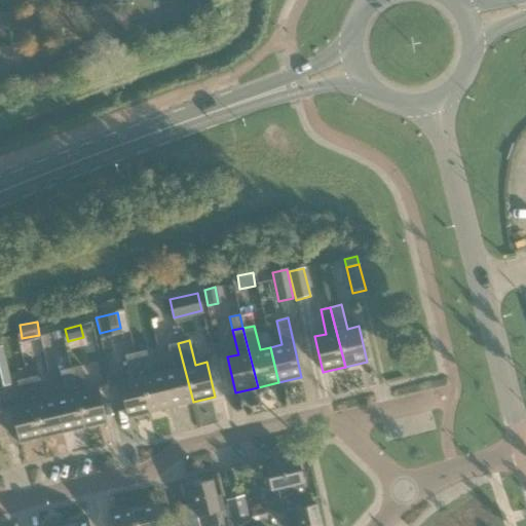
[(171,407),(193,402),(178,343),(167,345),(174,370),(161,372),(171,407)]
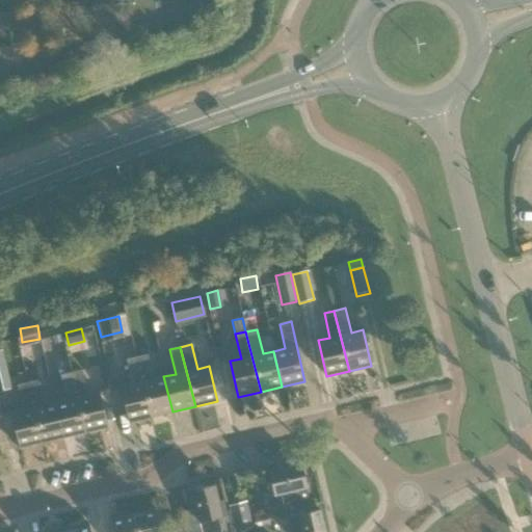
[(0,391),(12,388),(2,350),(0,350),(0,391)]
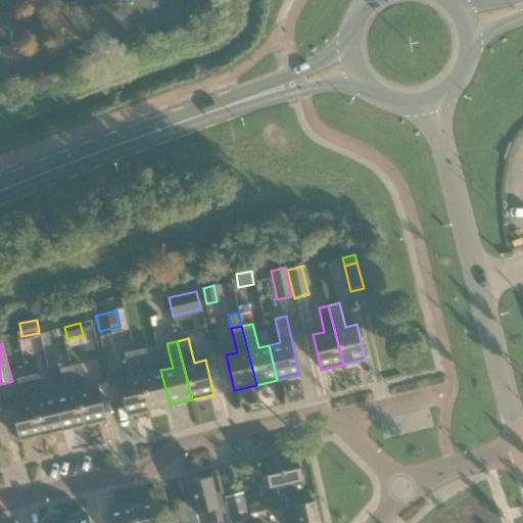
[(145,348),(134,351),(149,410),(170,405),(160,370),(151,373),(145,348)]
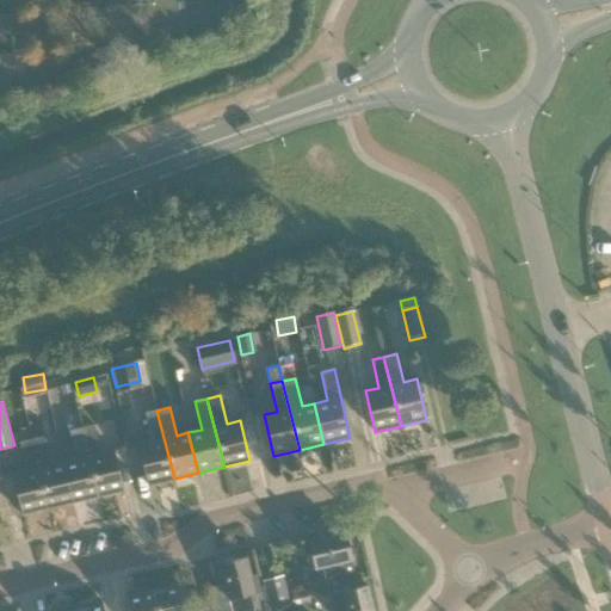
[(174,479),(156,411),(146,413),(152,440),(139,444),(148,485),(174,479)]
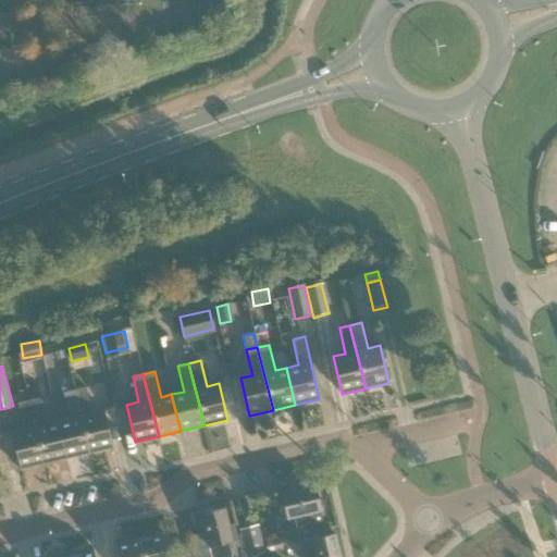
[(86,387),(74,391),(89,453),(113,447),(104,410),(91,413),(86,387)]
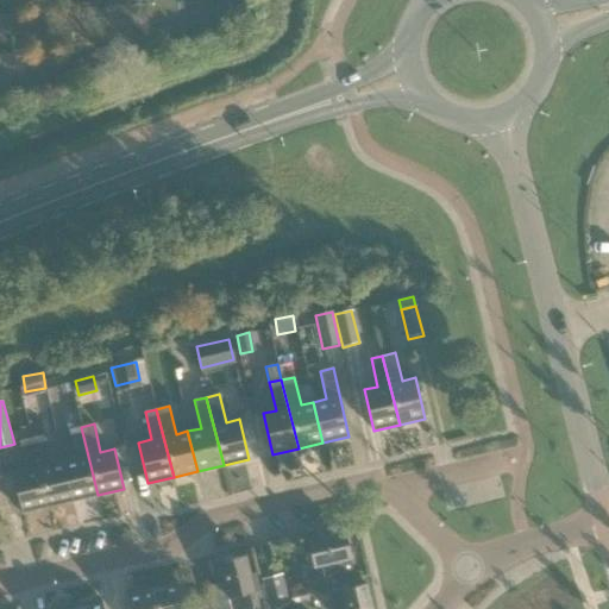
[(62,460),(73,501),(98,495),(81,427),(69,429),(76,457),(62,460)]
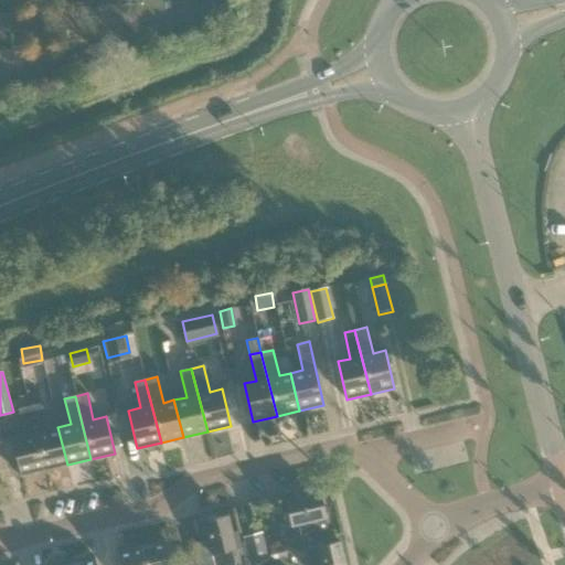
[(44,470),(67,465),(57,427),(46,429),(41,404),(29,407),(44,470)]
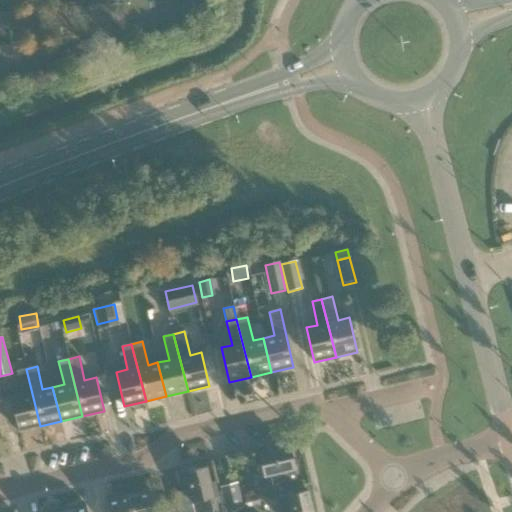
[(40,426),(26,369),(16,371),(22,394),(10,397),(18,431),(40,426)]
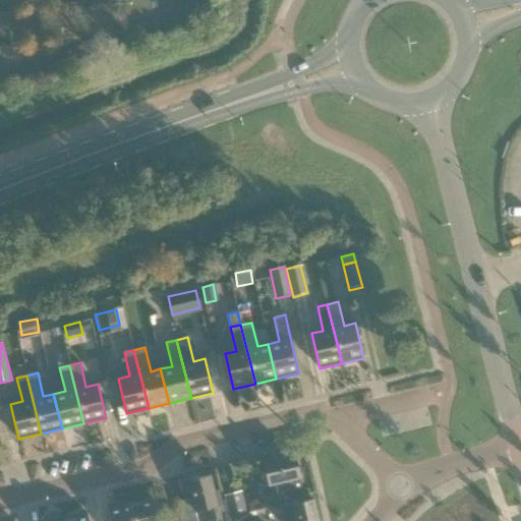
[(269,484),(270,484),(274,501),(284,498),(282,491),(302,487),(294,456),(264,463),(269,484)]
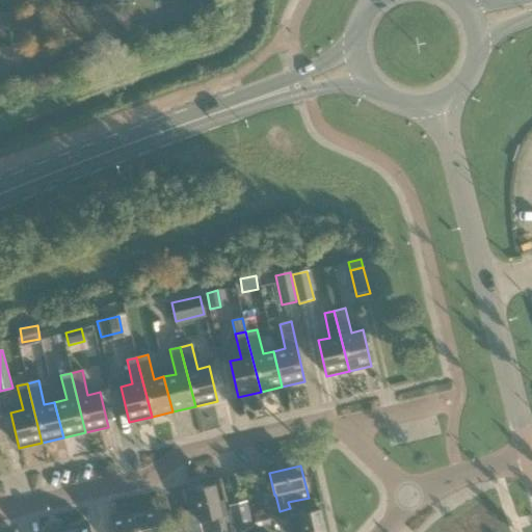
[(195,489),(191,490),(196,508),(182,512),(187,531),(202,531),(200,523),(213,520),(215,531),(217,531),(227,530),(224,524),(230,523),(224,500),(219,502),(215,485),(204,487),(202,487),(196,488),(195,489)]
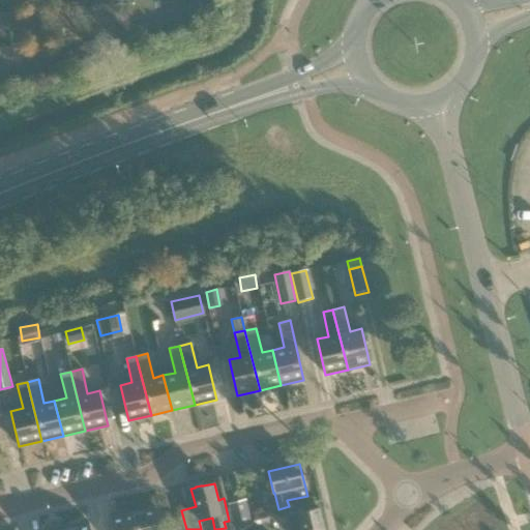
[(228,504),(234,529),(240,529),(252,524),(245,500),(228,504)]
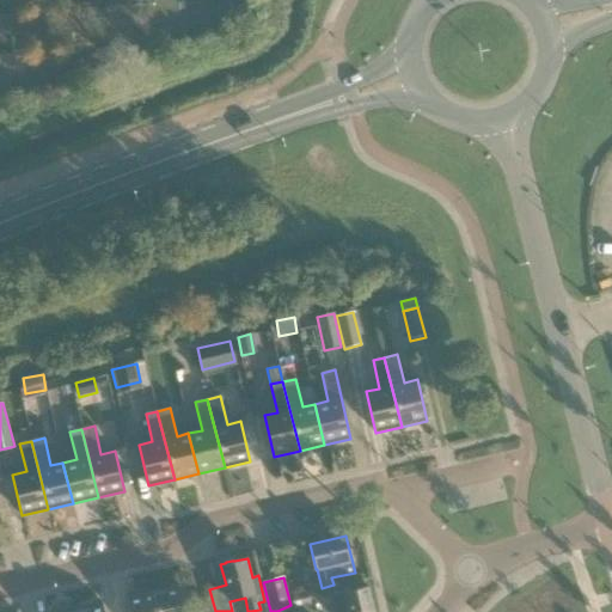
[(184,611),(178,585),(152,591),(157,611),(184,611)]
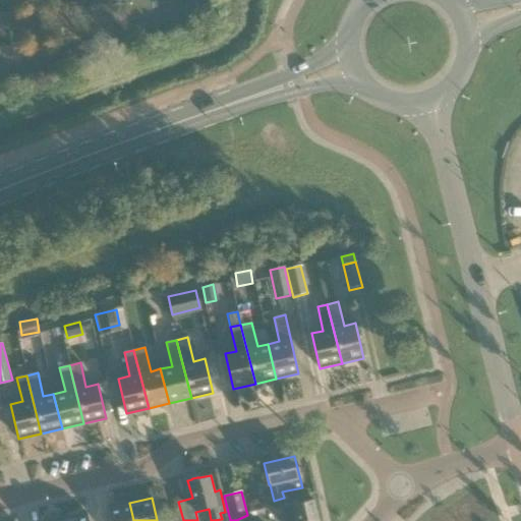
[(317,520),(319,520),(313,500),(283,507),(286,520),(317,520)]
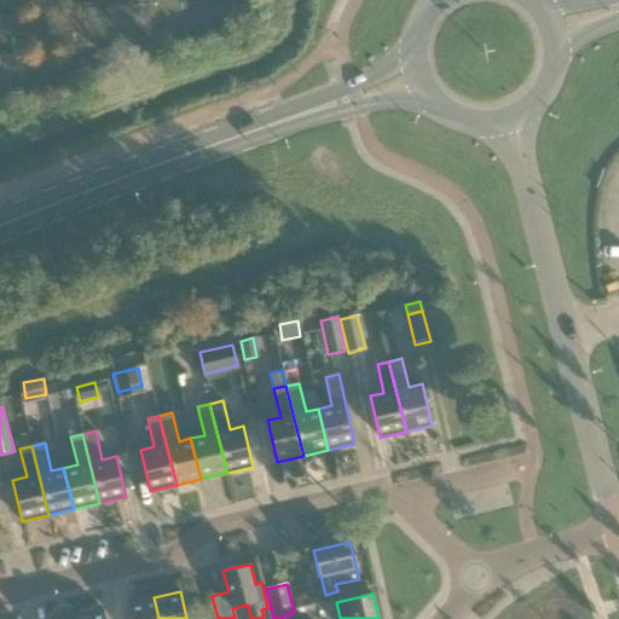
[(158,618),(154,597),(128,603),(131,618),(158,618)]
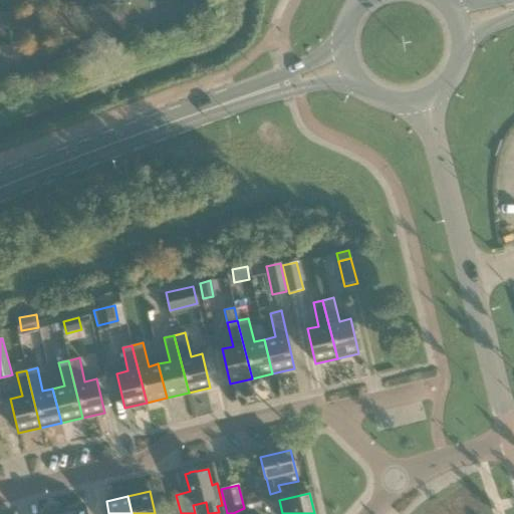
[(245,501),(247,509),(260,505),(258,498),(245,501)]
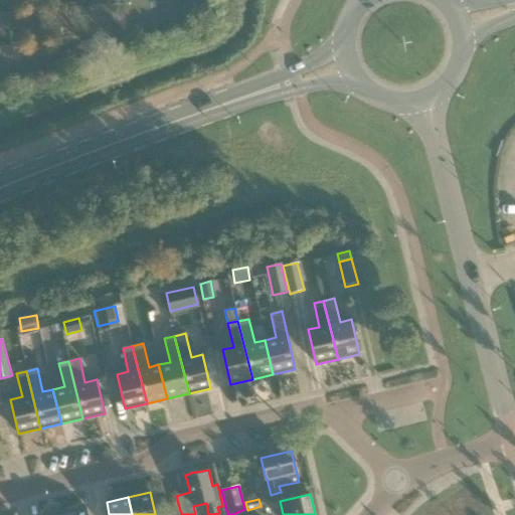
[(88,514),(86,506),(63,512),(64,514),(88,514)]
